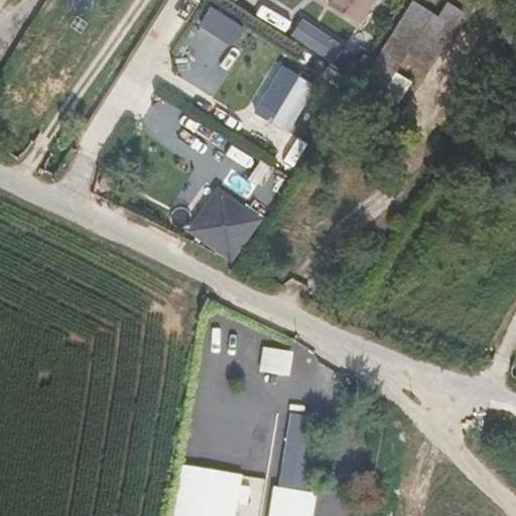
[(339,55),(376,3),(372,0),(318,0),(311,10),(319,15),(306,33),(339,55)]
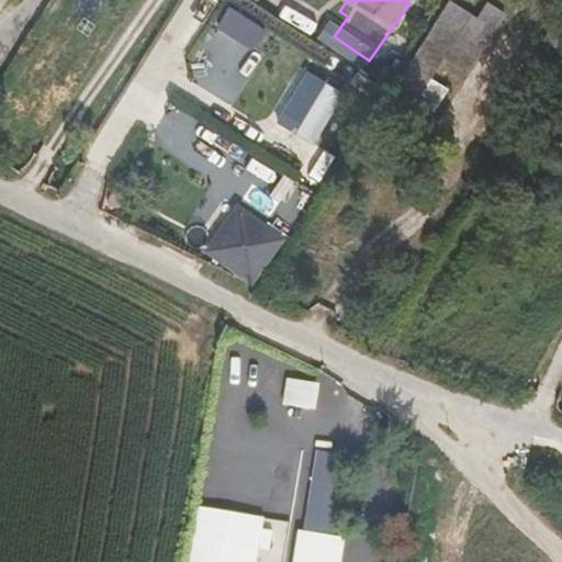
[(232,3),(217,26),(254,48),(268,25),(232,3)]
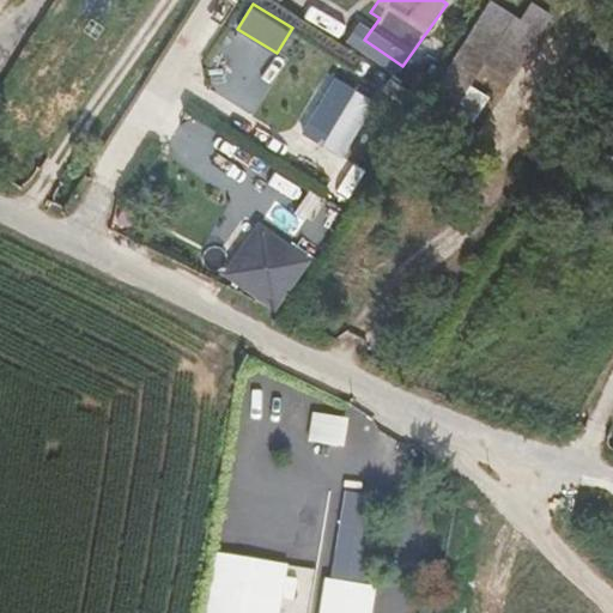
[(390,159),(420,178),(431,162),(443,169),(461,143),(442,128),(457,105),(479,120),(521,54),(504,43),(495,60),(462,41),(390,159)]
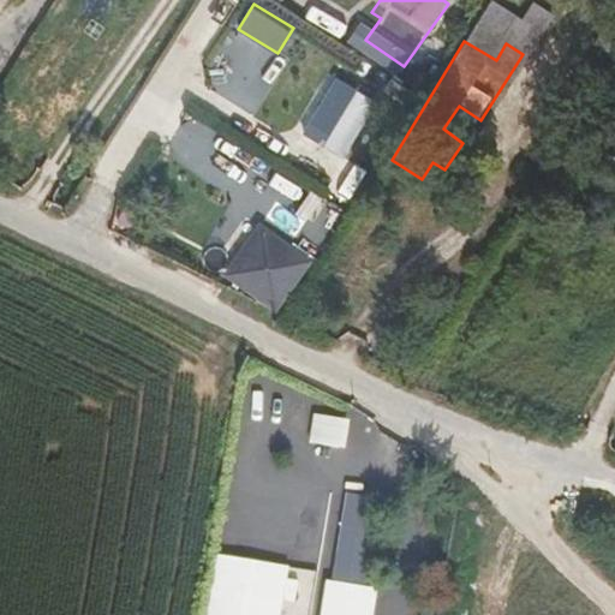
[(382,109),(396,89),(346,57),(332,78),(382,109)]
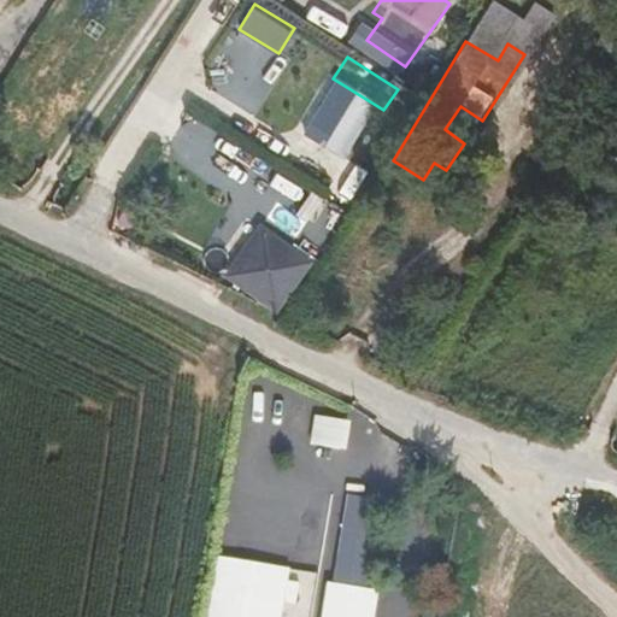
[(362,135),(324,111),(288,168),(327,192),(362,135)]
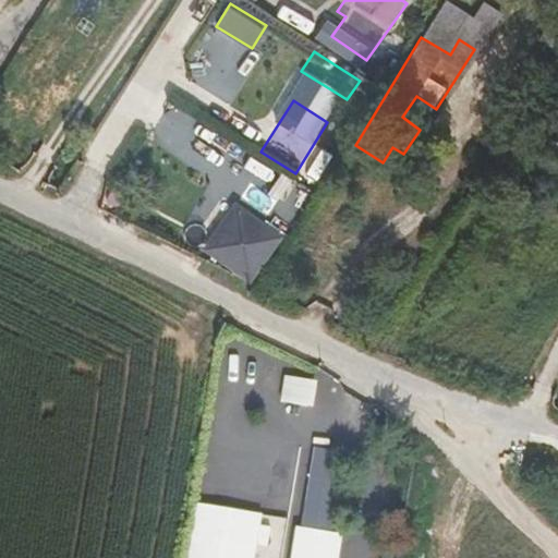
[(393,170),(403,154),(392,147),(383,162),(393,170)]
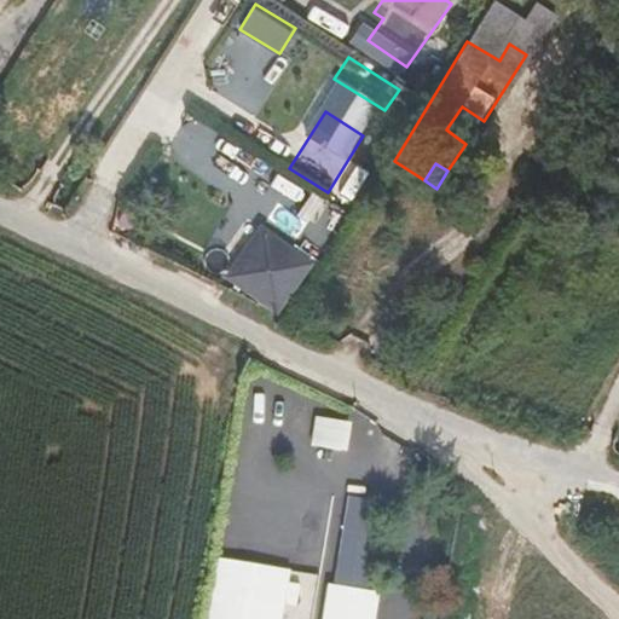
[(325,239),(337,220),(318,208),(307,227),(325,239)]
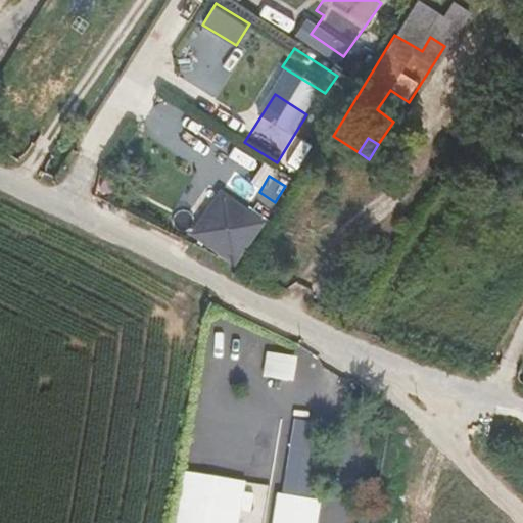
[(226,259),(254,215),(209,186),(181,231),(226,259)]
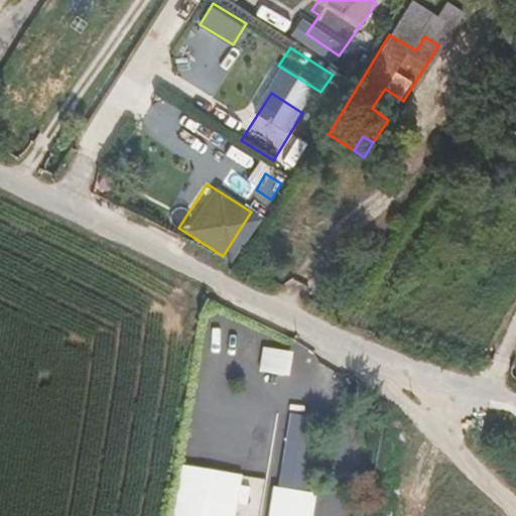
[(265,347),(260,370),(289,376),(294,353),(265,347)]
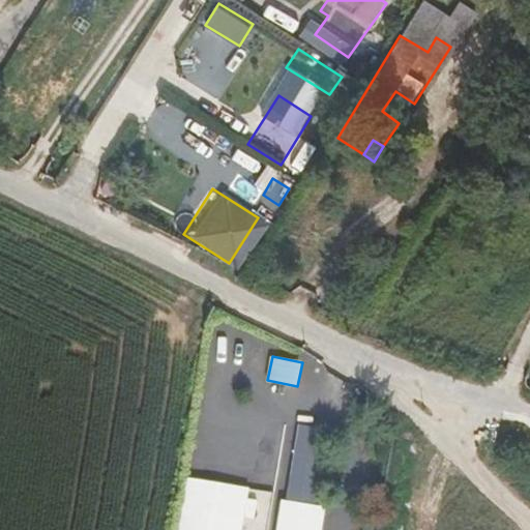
[(314,493),(318,468),(314,467),(322,419),(299,415),(287,489),(283,488),(274,529),(317,529),(323,495),(314,493)]
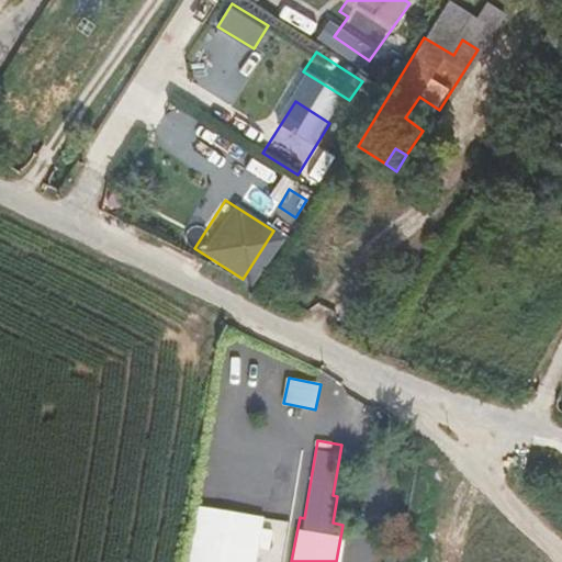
[(198,506),(189,561),(280,561),(287,519),(198,506)]
